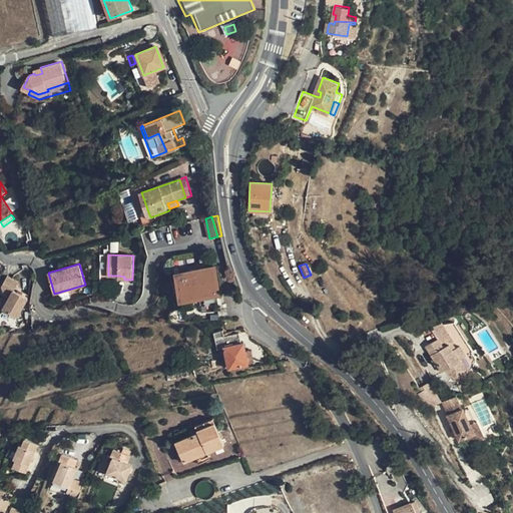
[(217,294),(213,269),(178,274),(182,299),(217,294)]
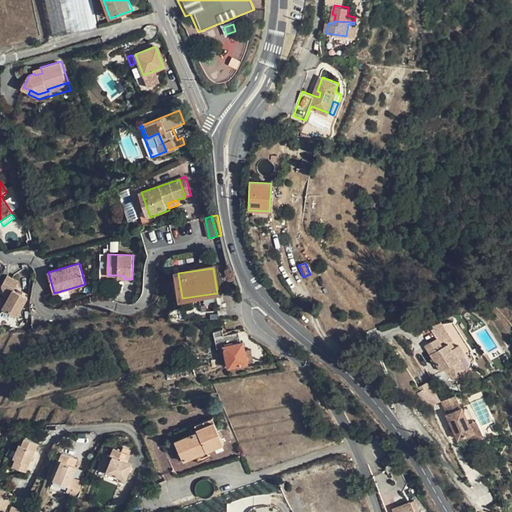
[(25,304),(29,297),(15,289),(16,287),(19,282),(7,275),(2,284),(4,289),(11,294),(6,303),(25,304)]
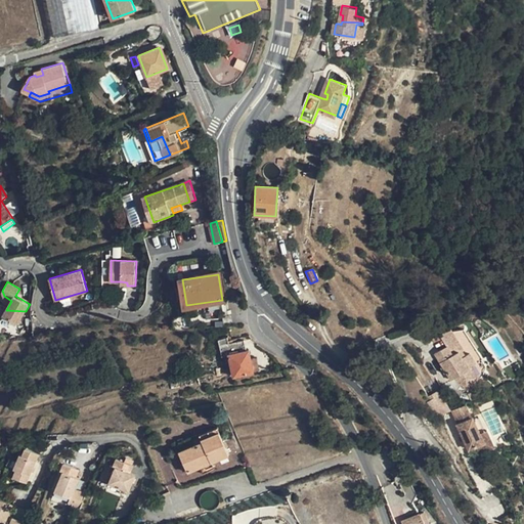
[(31,302),(16,294),(15,296),(30,304),(31,302)]
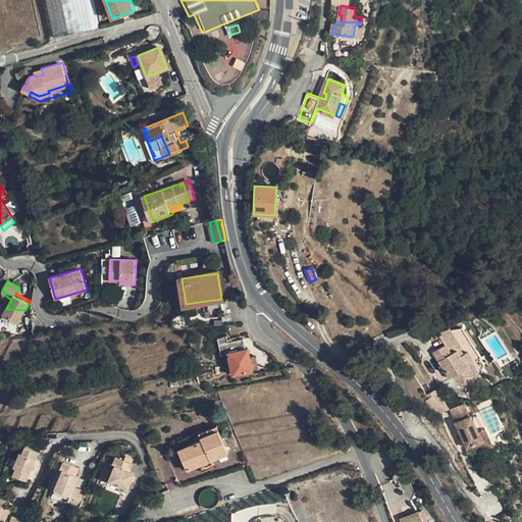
[(18,322),(25,310),(6,309),(3,314),(18,322)]
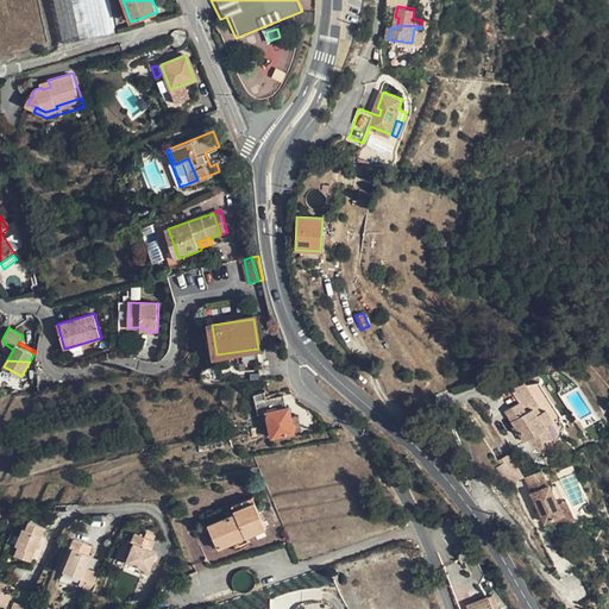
[(528,413),(534,410),(522,388),(508,391),(498,396),(503,408),(498,410),(514,445),(519,443),(525,453),(531,458),(544,445),(540,441),(538,433),(546,429),(541,416),(538,419),(531,422),(528,413)]
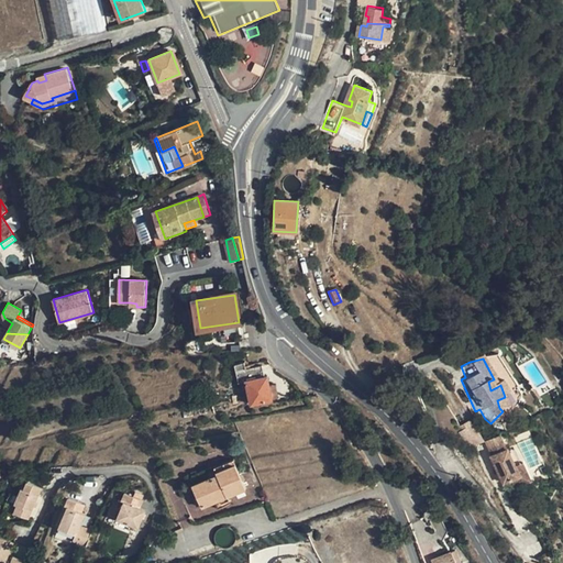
[(245,382),(249,393),(251,406),(273,401),(271,388),(268,376),(264,376),(262,366),(246,370),(244,363),(235,364),(240,383),(245,382)]
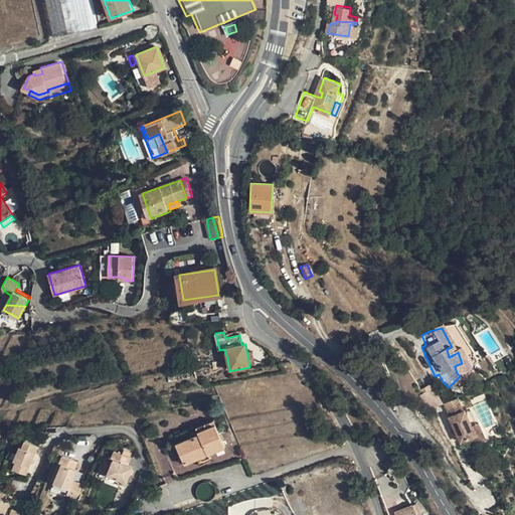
[(455,354),(452,347),(447,349),(449,357),(455,354)]
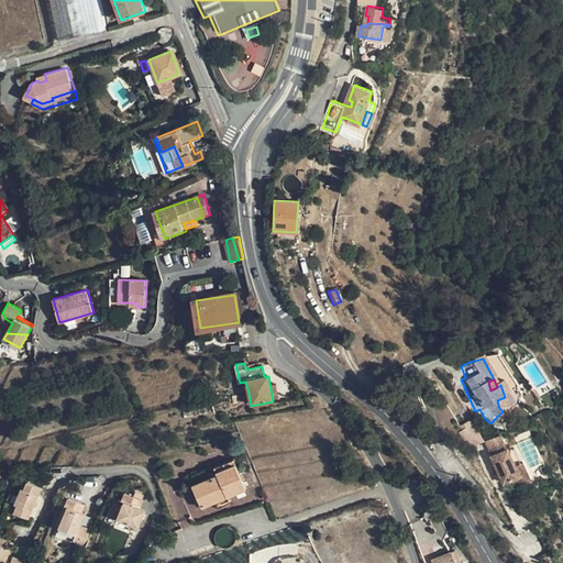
[(277,387),(271,388),(273,401),(279,399),(277,387)]
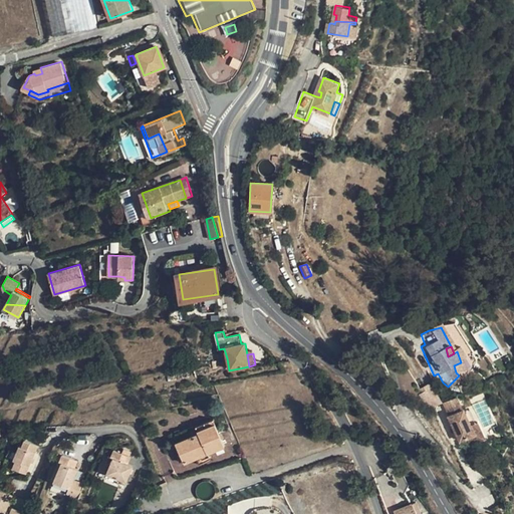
[(345,394),(350,391),(343,386),(340,389),(345,394)]
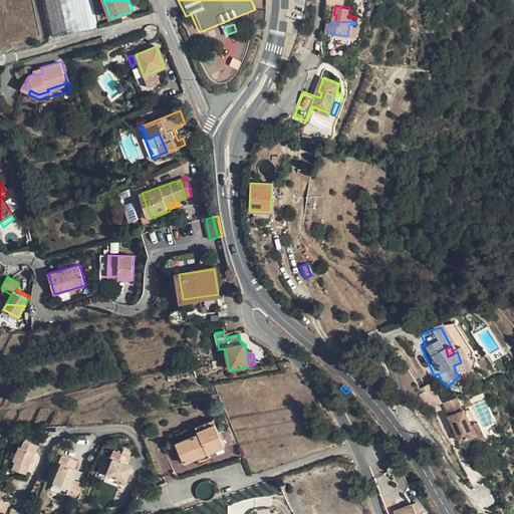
[(422,386),(409,392),(420,414),(433,408),(422,386)]
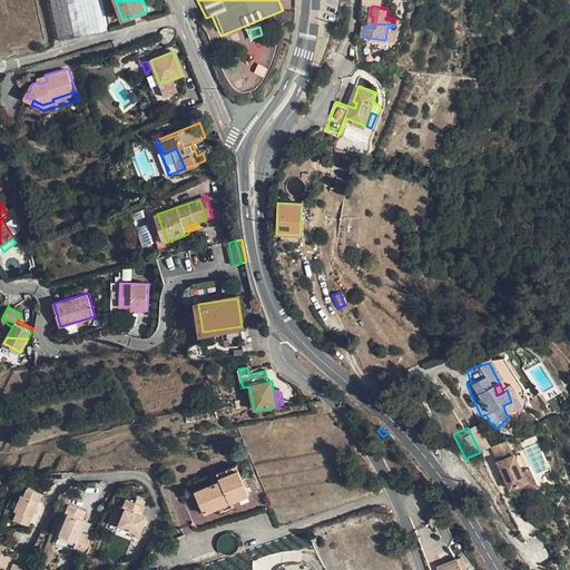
[(510,457),(502,442),(489,448),(495,462),(493,463),(507,491),(514,488),(523,483),(519,472),(511,455),(510,457)]
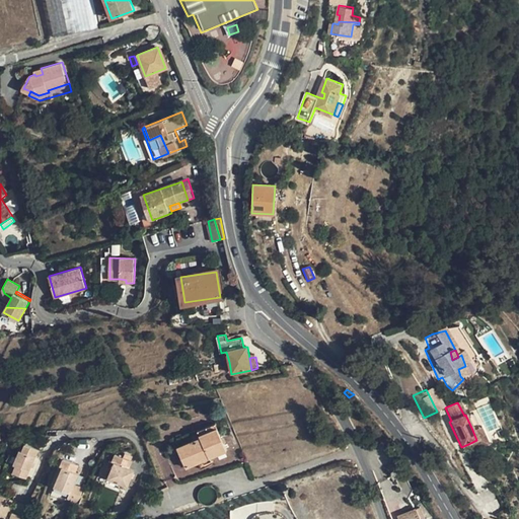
[(465,415),(472,430),(477,428),(470,413),(465,415)]
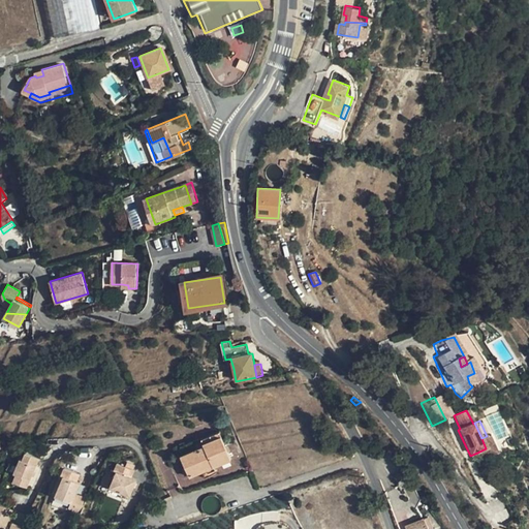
[(200,435),(203,441),(222,433),(220,427),(200,435)]
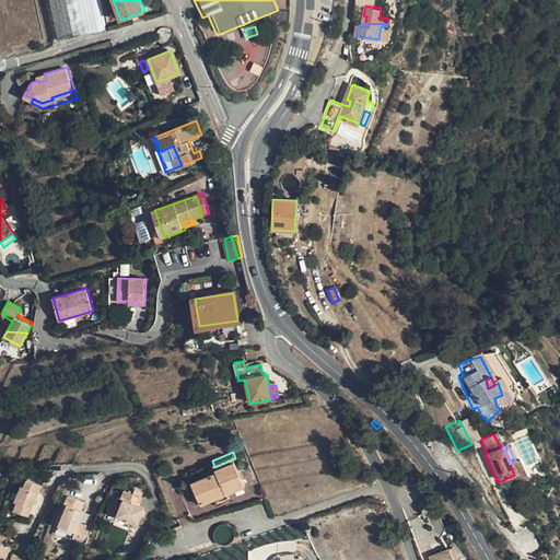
[(205,486),(195,490),(200,503),(214,498),(217,504),(230,499),(228,492),(246,483),(235,458),(214,467),(216,470),(201,477),(205,486)]
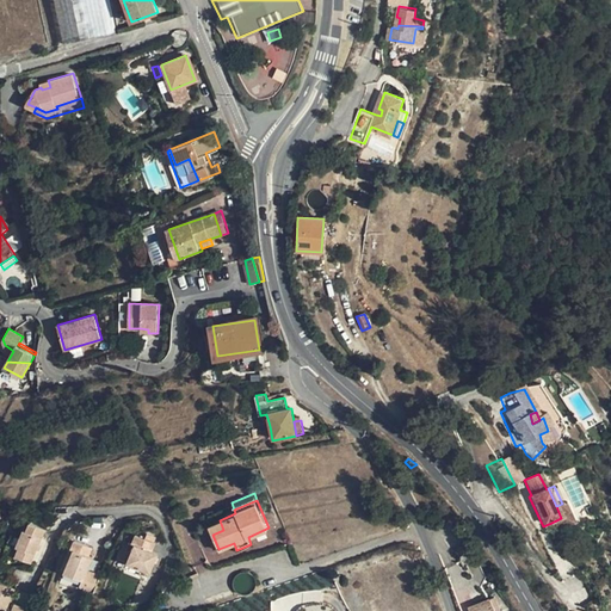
[(561,518),(551,523),(555,531),(573,523),(565,503),(562,504),(556,506),(561,518)]
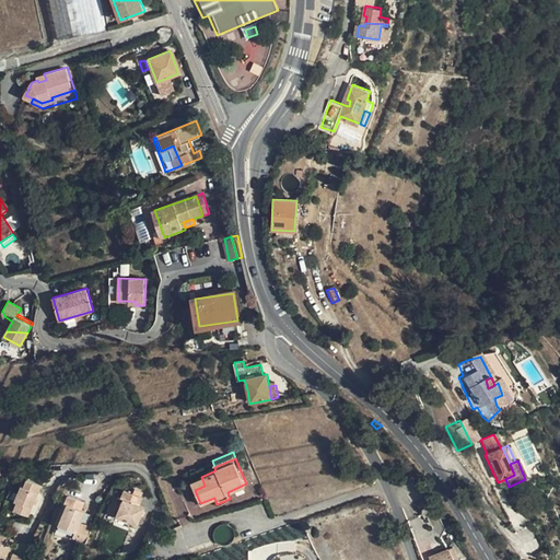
[(190,480),(195,490),(205,486),(201,477),(190,480)]
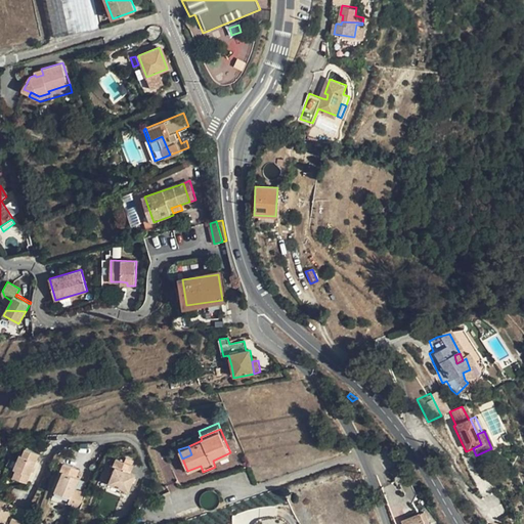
[(376,453),(401,487),(417,512),(423,509),(410,488),(408,489),(405,484),(409,482),(403,470),(386,447),(376,453)]
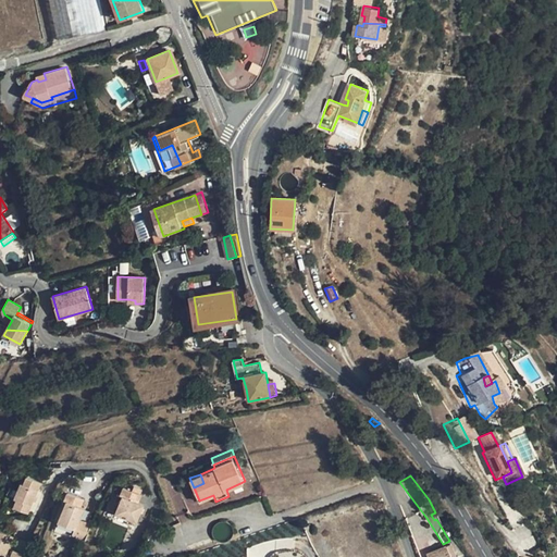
[(41,484),(27,478),(23,485),(21,484),(13,499),(16,500),(13,508),(27,515),(41,484)]
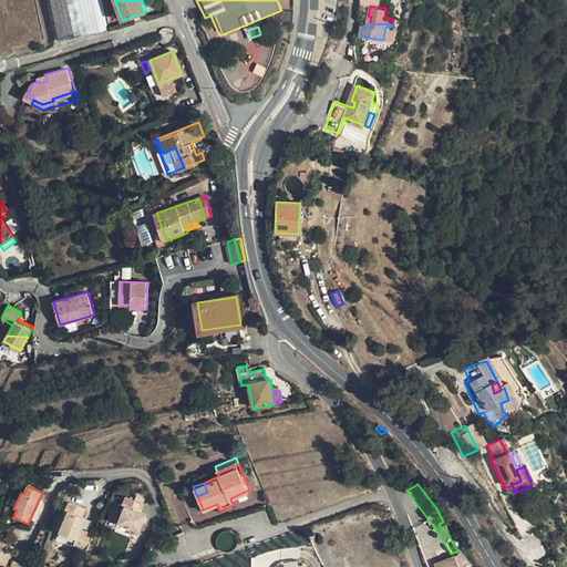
[(145,507),(127,498),(123,506),(126,508),(120,524),(132,531),(140,534),(148,517),(142,514),(145,507)]
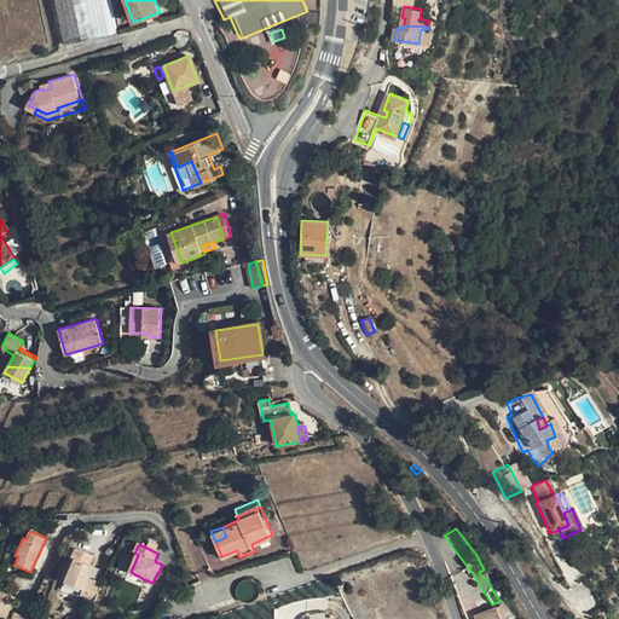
[(91,556),(76,549),(71,559),(75,560),(64,582),(84,590),(80,597),(94,603),(103,586),(88,580),(94,568),(92,566),(87,563),(91,556)]
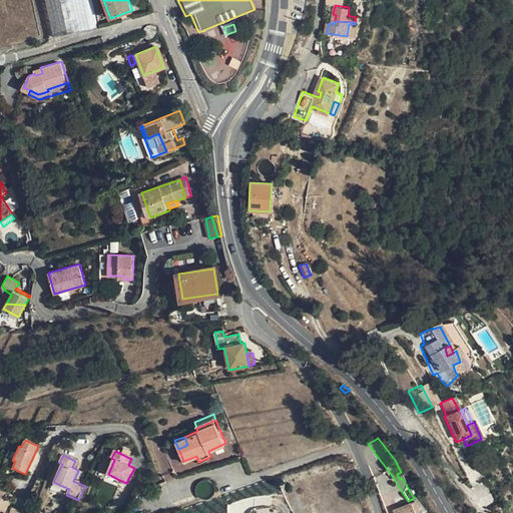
[(119,480),(108,474),(105,480),(117,486),(119,480)]
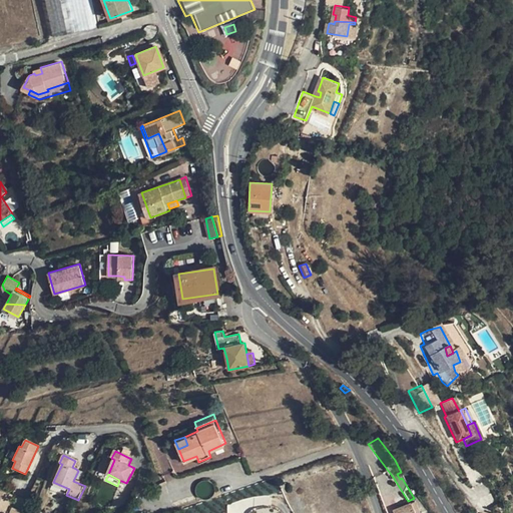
[(4,512),(13,495),(0,489),(0,511),(3,512),(4,512)]
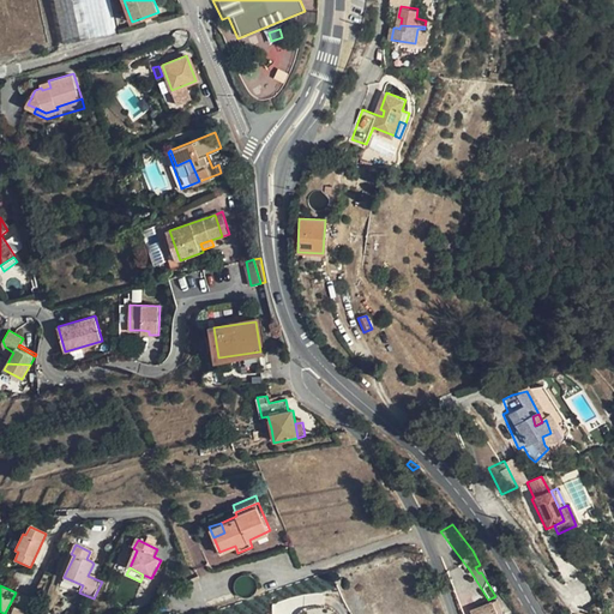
[(498,613),(493,603),(473,613),(498,613)]
